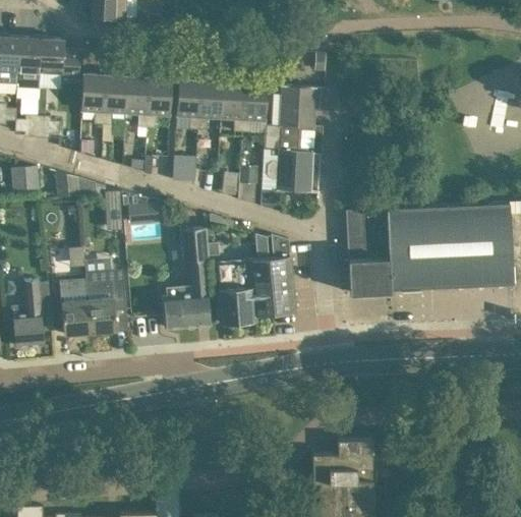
[(76,0),(76,3),(93,4),(92,17),(124,19),(125,0),(76,0)]
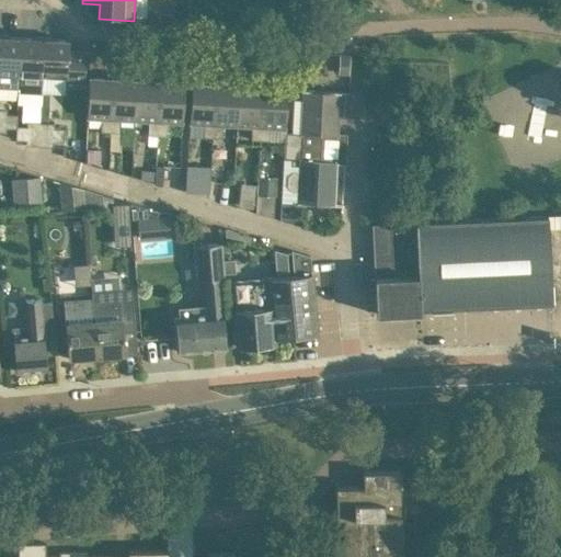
[(0,89),(18,91),(19,78),(20,78),(21,42),(0,40),(0,89)]
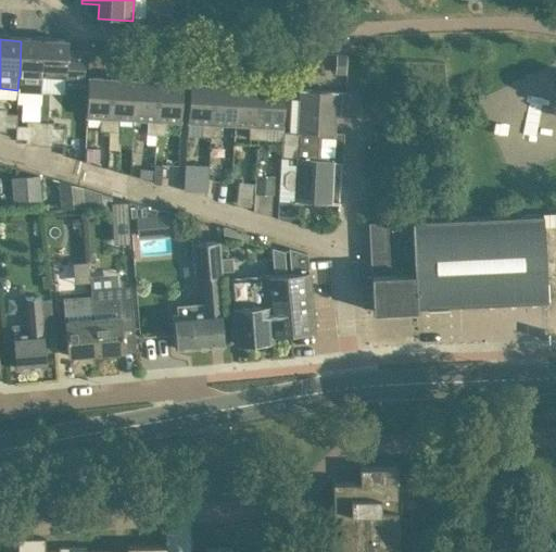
[(42,78),(43,78),(45,42),(21,41),(20,77),(19,77),(17,90),(17,96),(41,97),(42,78)]
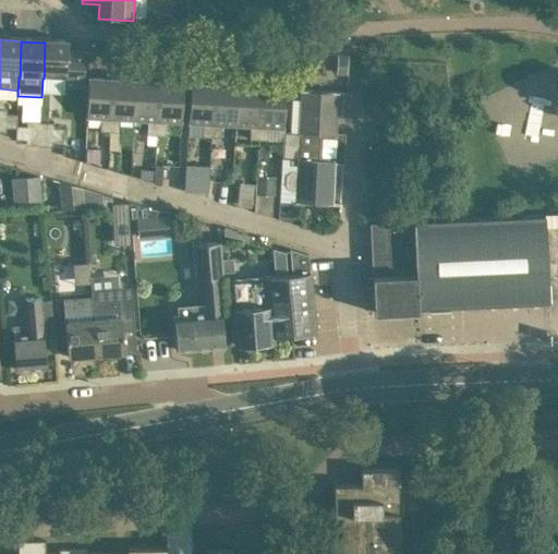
[(79,89),(79,84),(84,84),(85,56),(68,55),(69,44),(45,43),(44,79),(45,79),(65,80),(64,88),(67,88),(79,89)]
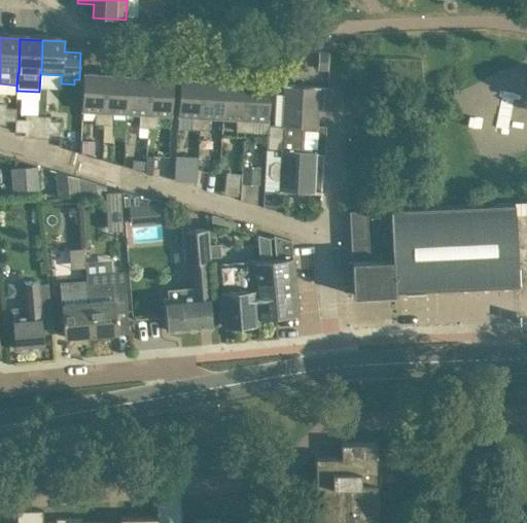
[(318,72),(327,73),(328,56),(319,56),(318,72)]
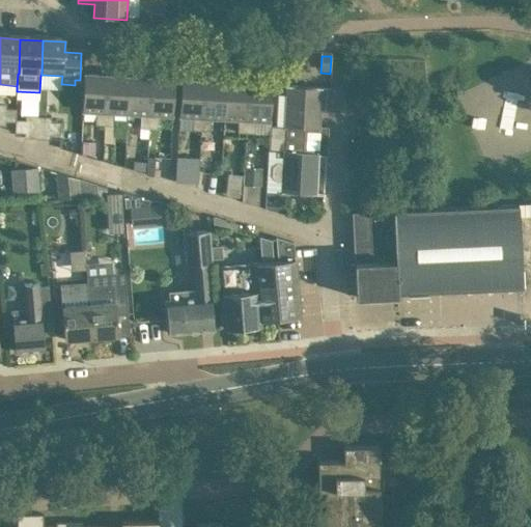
[(84,77),(83,101),(82,113),(96,114),(95,128),(104,129),(107,78),(84,77)]
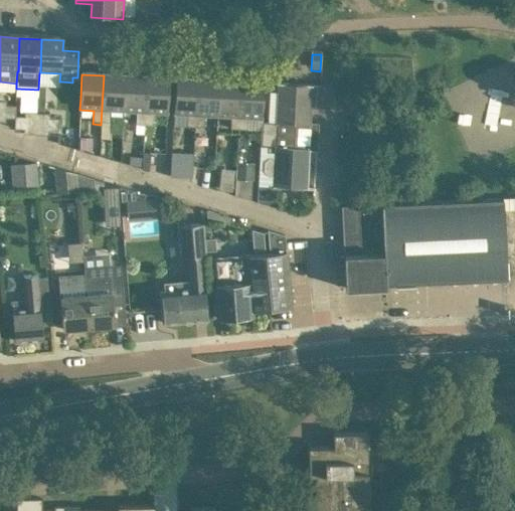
[(126,77),(104,75),(101,125),(110,125),(111,112),(124,113),(126,77)]
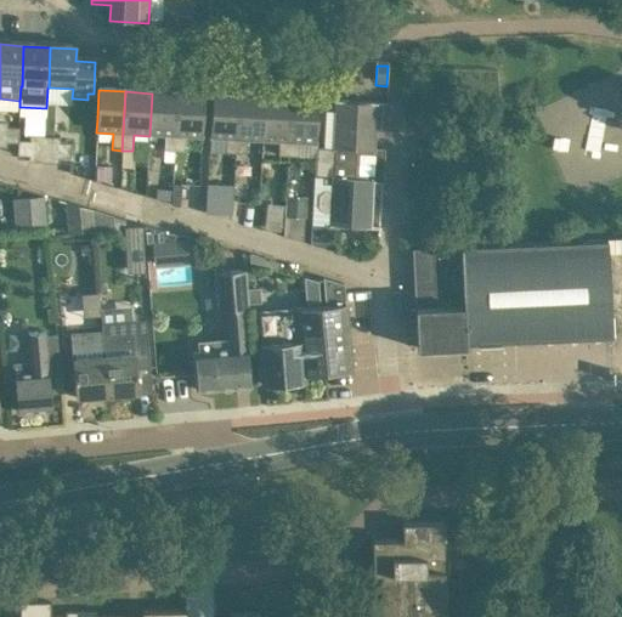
[(179,95),(152,94),(150,136),(165,136),(164,153),(175,153),(179,95)]
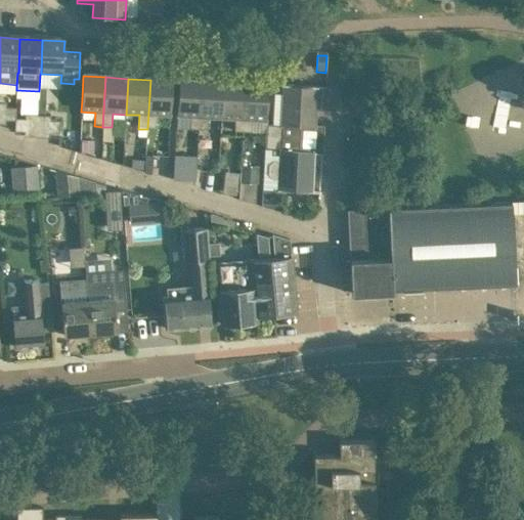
[(172,81),(150,80),(147,129),(156,129),(157,116),(170,117),(172,81)]
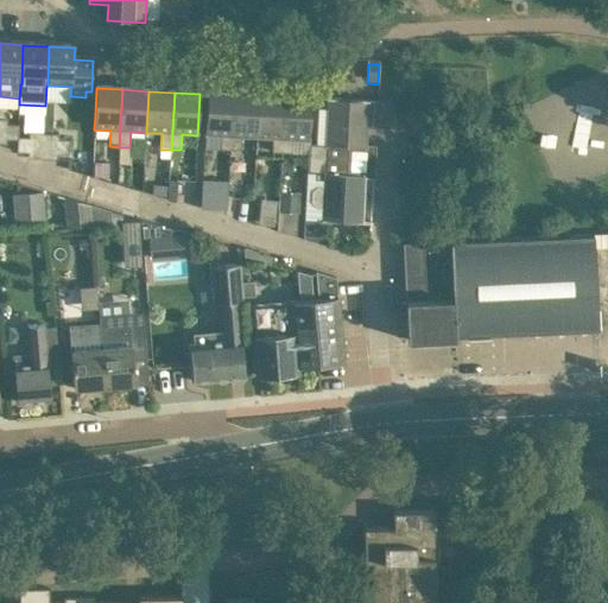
[(230,153),(234,95),(208,94),(206,135),(222,137),(221,152),(230,153)]
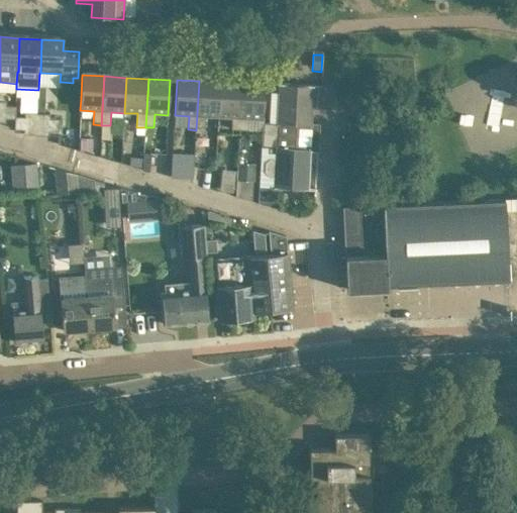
[(220,83),(199,81),(196,130),(205,130),(205,117),(219,118),(220,83)]
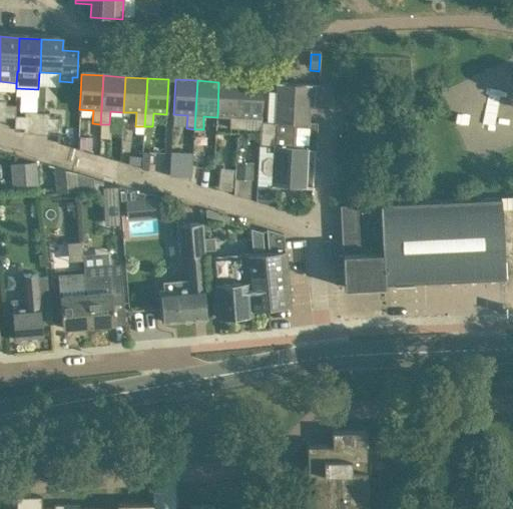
[(240,83),(218,82),(217,117),(230,117),(229,131),(238,131),(240,83)]
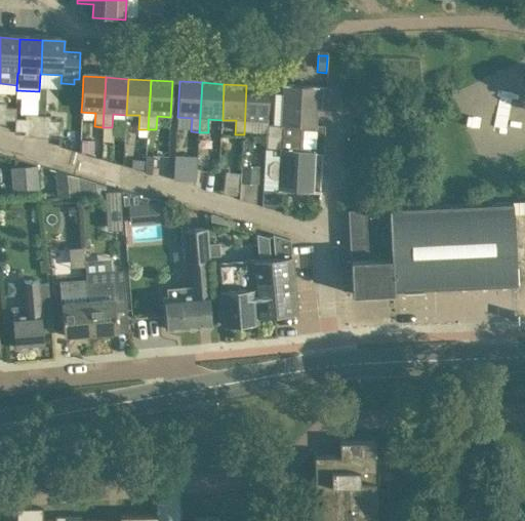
[(246,85),(244,134),(267,135),(267,127),(269,86),(246,85)]
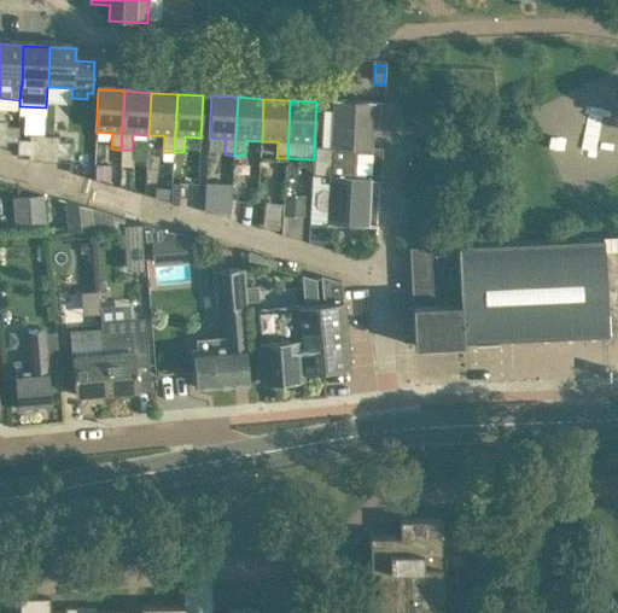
[(321,150),(314,150),(314,159),(313,164),(354,167),(354,152),(373,153),(373,151),(371,151),(373,106),(375,106),(375,105),(333,103),(333,104),(334,104),(334,114),(324,114),(321,150)]
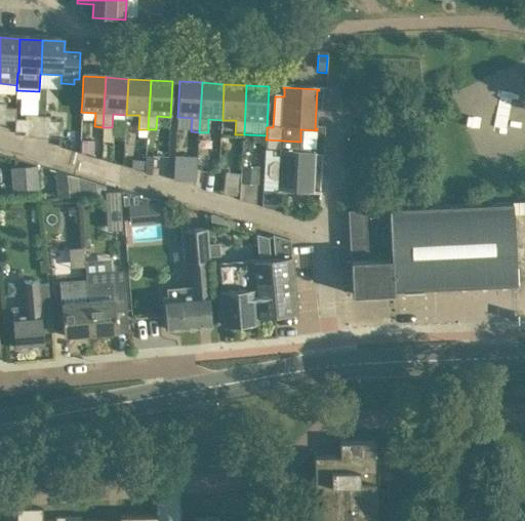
[(38,117),(45,118),(46,91),(39,91),(38,117)]
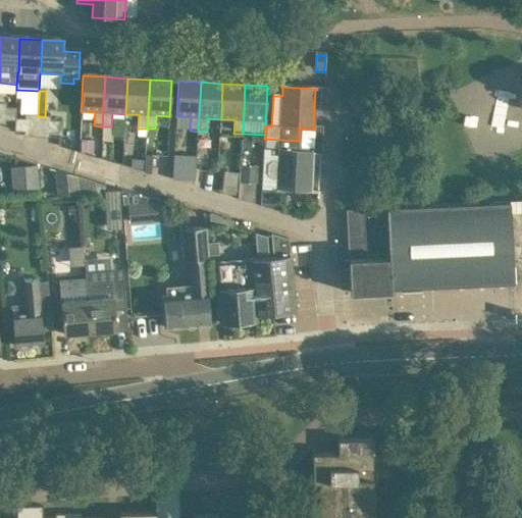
[(16,109),(6,109),(5,122),(15,122),(15,120),(16,109)]
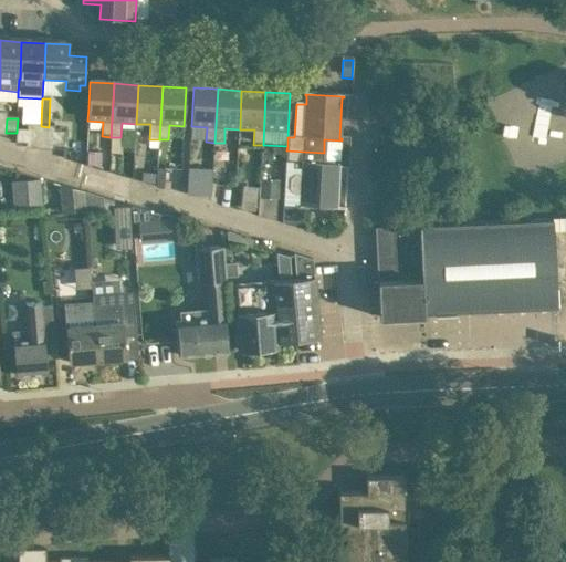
[(27,131),(17,131),(17,133),(16,145),(27,145),(27,131)]
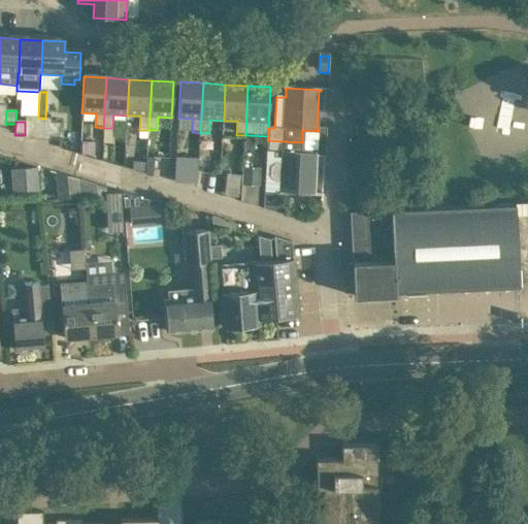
[(60,124),(51,124),(50,136),(60,137),(60,124)]
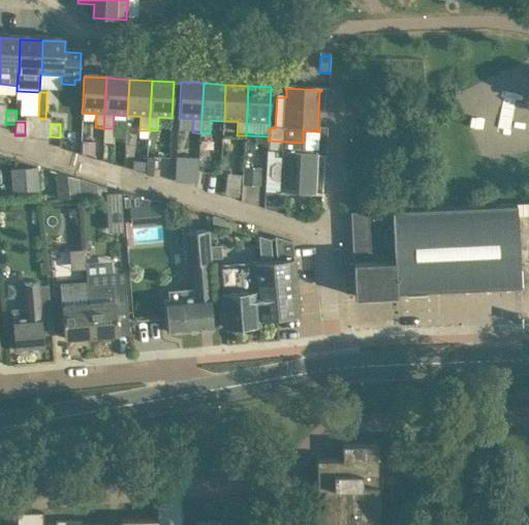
[(282,202),(274,194),(279,195),(315,196),(315,195),(314,195),(316,157),(317,157),(317,155),(302,155),(303,143),(268,141),(268,153),(265,194),(263,211),(281,215),(282,202)]
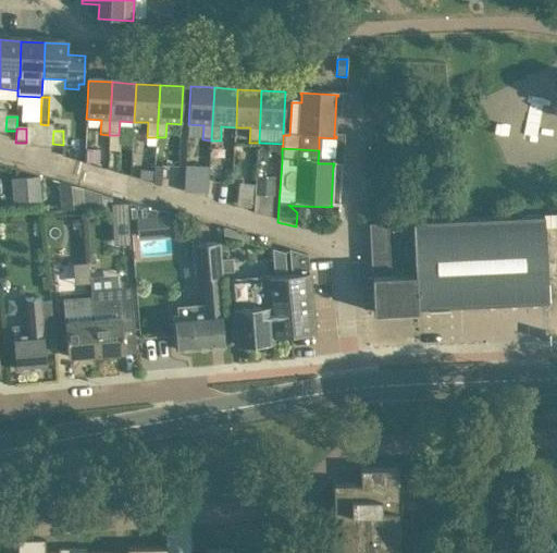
[(99,152),(87,152),(87,164),(99,164),(99,152)]
